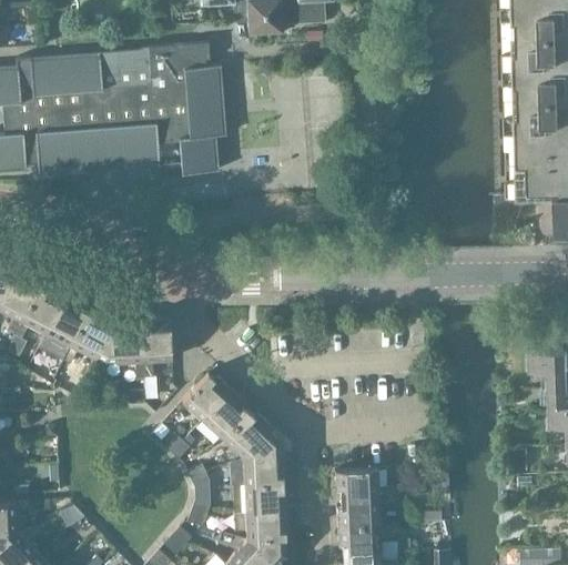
[(234,24),(247,24),(246,0),(196,0),(198,7),(233,6),(234,24)]
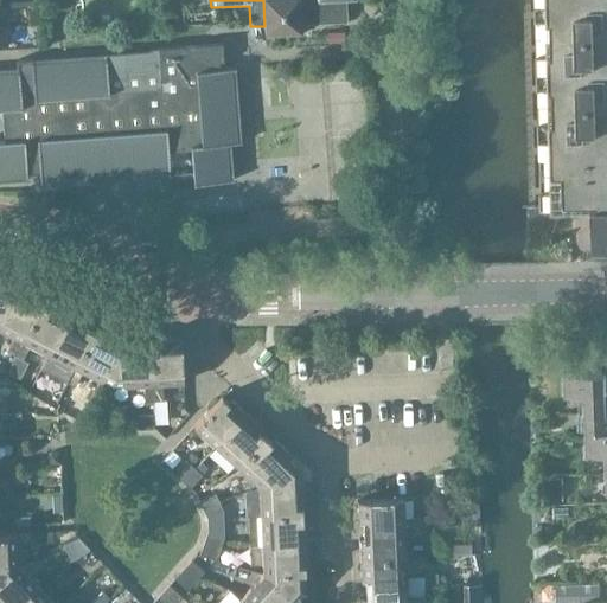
[(300,29),(346,26),(345,2),(337,2),(318,2),(299,4),(298,0),(263,0),(264,26),(264,38),(301,37),(300,29)]
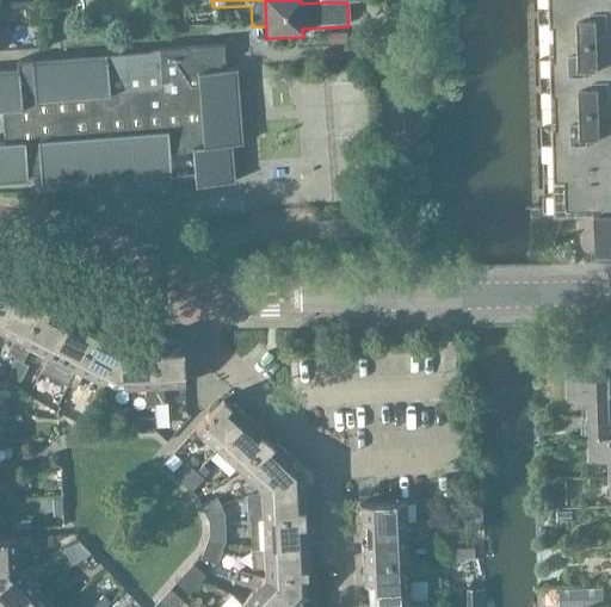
[(610,0),(538,0),(544,212),(597,211),(598,251),(610,249),(610,0)]
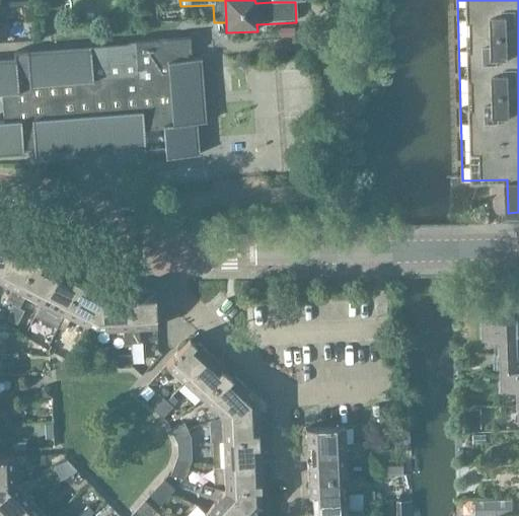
[(89,49),(13,55),(14,62),(0,63),(0,95),(1,95),(3,124),(0,124),(0,157),(22,156),(22,152),(33,151),(34,161),(82,157),(81,150),(144,145),(143,132),(163,131),(164,151),(144,152),(144,161),(198,157),(195,126),(206,125),(201,61),(187,62),(184,40),(134,44),(89,49)]
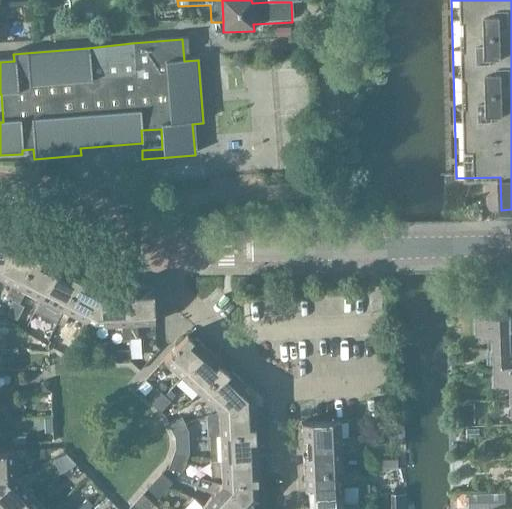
[(0,270),(12,247),(4,243),(0,243),(0,270)]
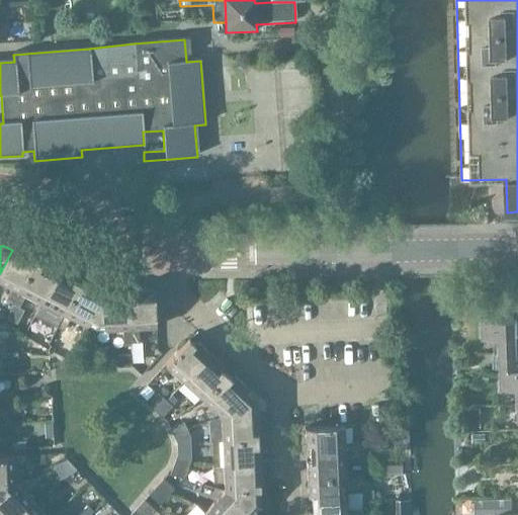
[(12,250),(0,273),(0,283),(11,290),(5,303),(12,307),(34,262),(28,259),(30,256),(13,247),(12,250)]
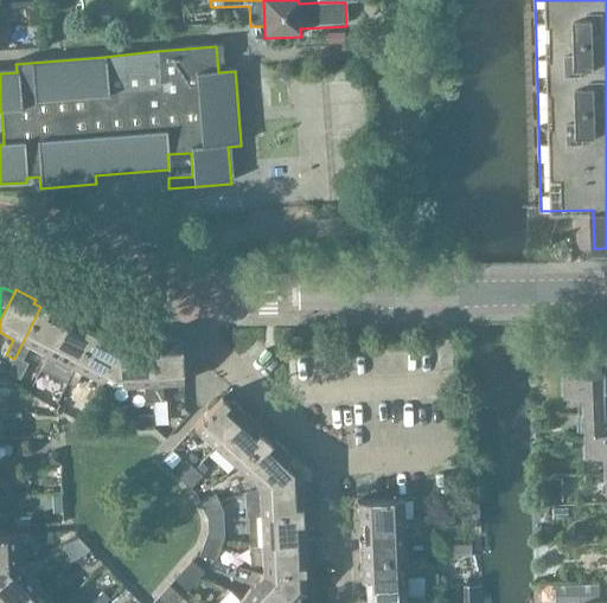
[(30,348),(48,357),(69,316),(50,307),(48,310),(40,307),(14,359),(21,363),(30,348)]
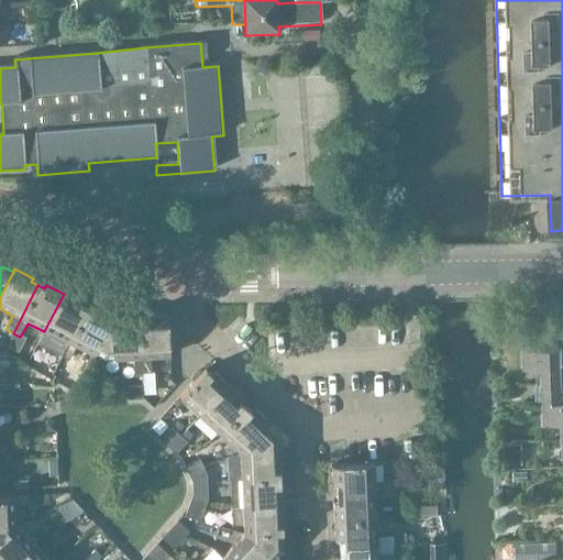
[(79,306),(81,303),(64,294),(44,331),(61,340),(54,354),(62,358),(86,309),(79,306)]
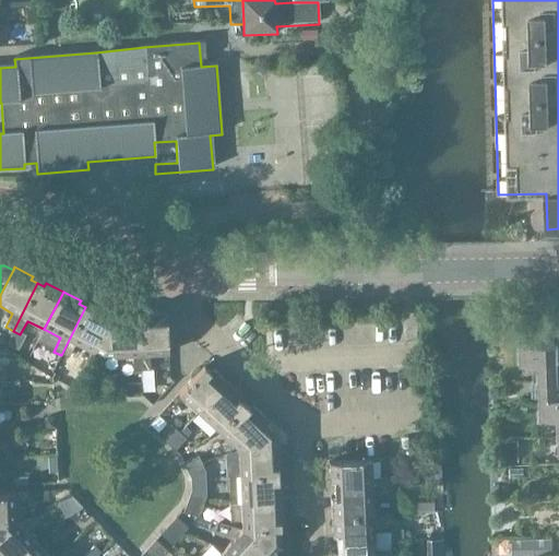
[(94,351),(94,350),(111,316),(94,307),(92,310),(85,307),(61,355),(68,359),(75,345),(93,354),(94,351)]
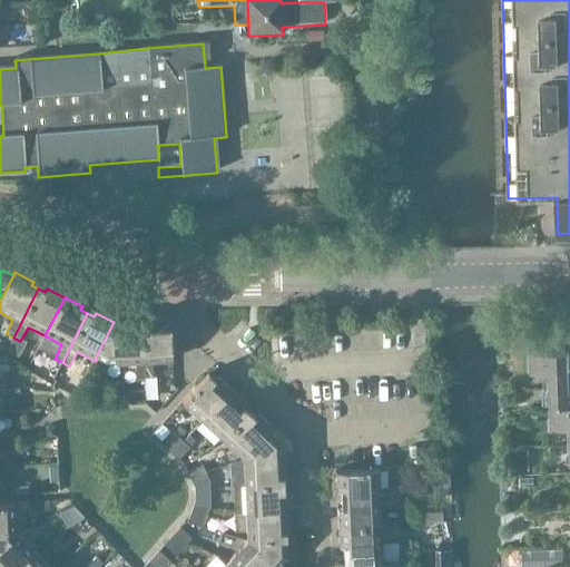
[(148,324),(141,324),(144,380),(153,379),(151,363),(172,362),(169,319),(148,320),(148,324)]
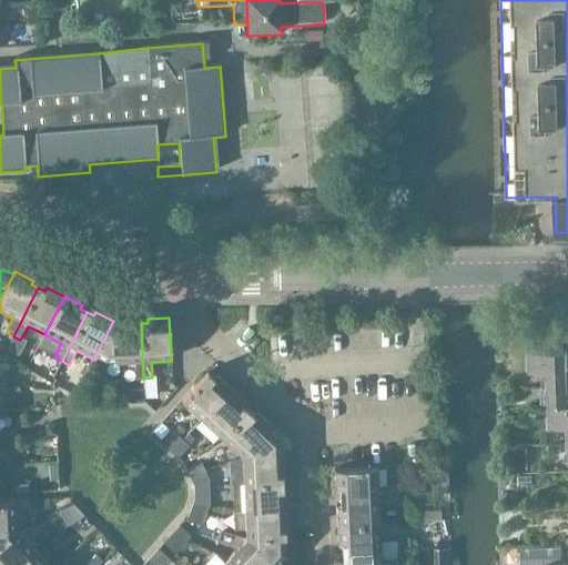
[(133,320),(113,321),(95,355),(95,356),(94,360),(104,365),(134,363),(135,379),(143,379),(141,323),(133,324),(133,320)]
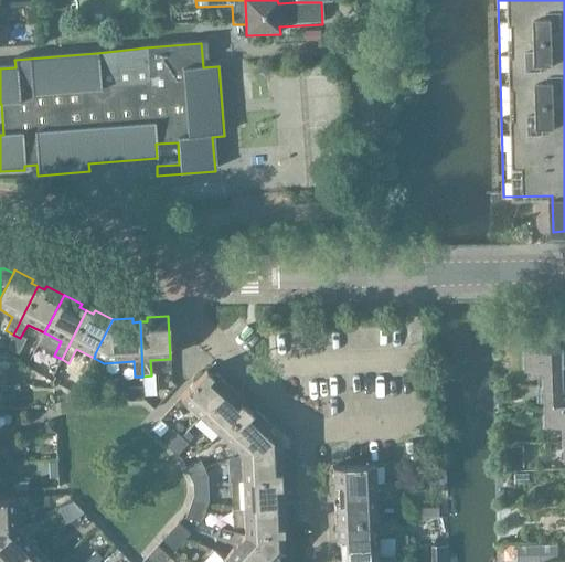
[(564,351),(562,351),(525,352),(526,372),(544,372),(544,373),(539,373),(539,389),(545,389),(545,390),(564,390),(563,368),(564,368),(564,351)]
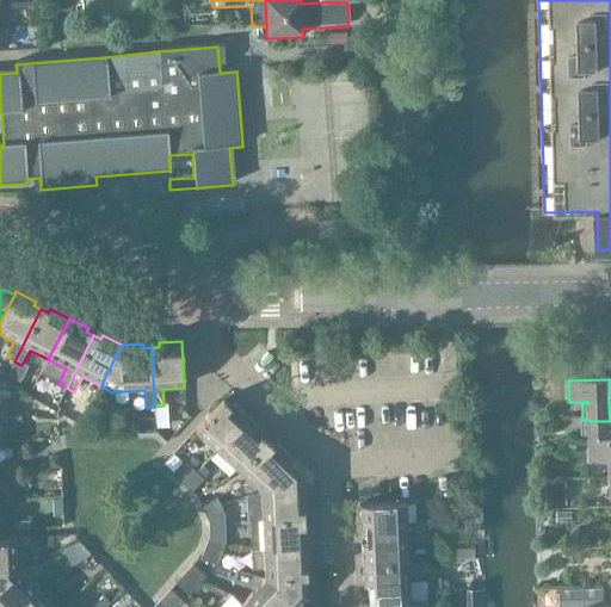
[(610,397),(609,397),(610,421),(590,421),(590,441),(610,440),(610,397)]
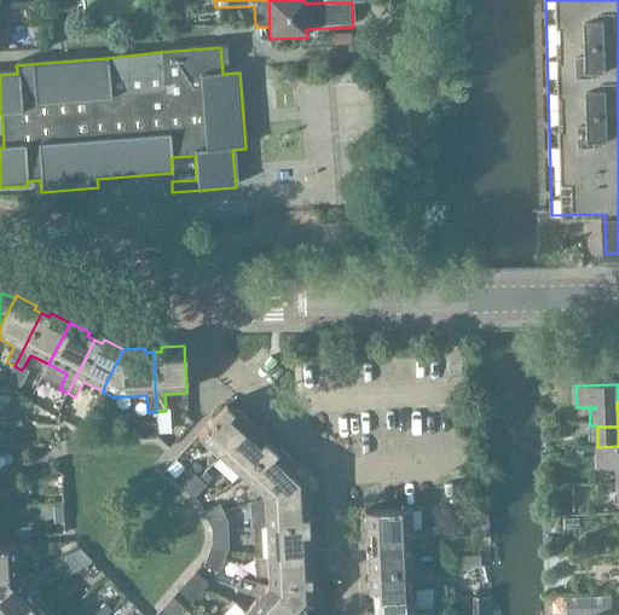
[(219,459),(250,424),(235,410),(231,412),(225,407),(197,439),(219,459)]
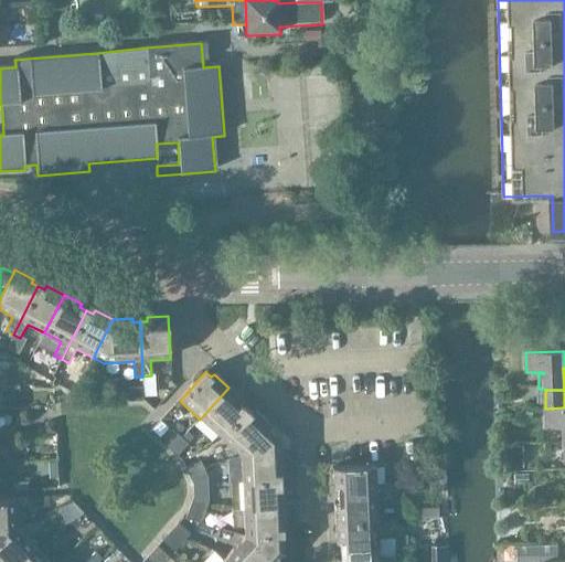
[(244,401),(228,388),(200,420),(220,438),(246,409),(241,404),(244,401)]
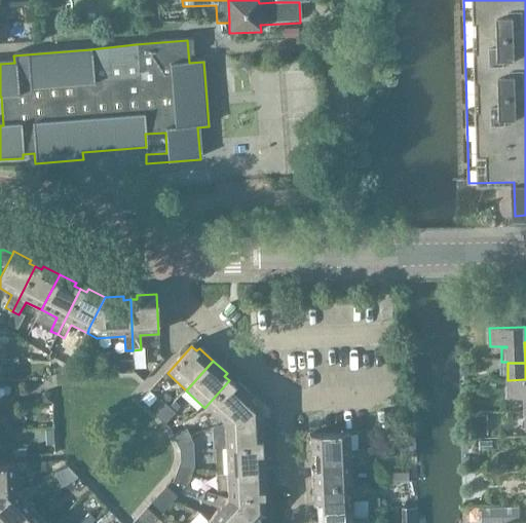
[(525,413),(525,379),(508,380),(509,397),(525,397),(525,413)]
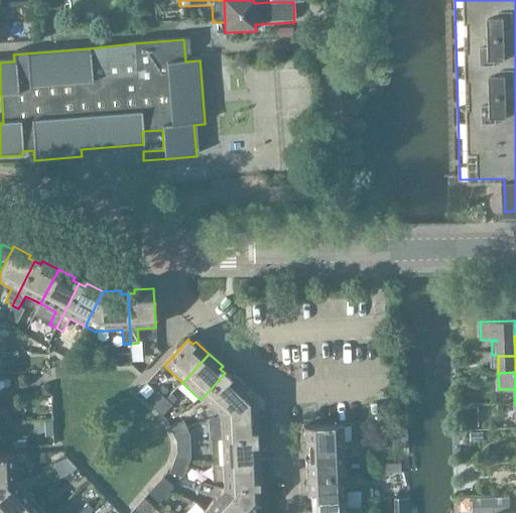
[(244,391),(246,388),(232,375),(230,378),(225,373),(201,400),(220,416),(255,414),(254,400),(244,391)]
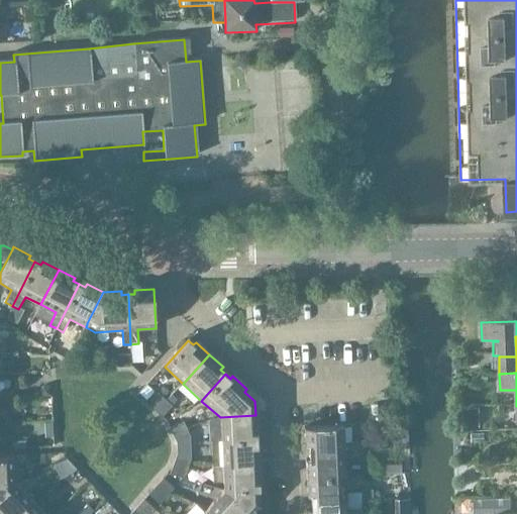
[(0,401),(8,401),(8,393),(0,393),(0,401)]
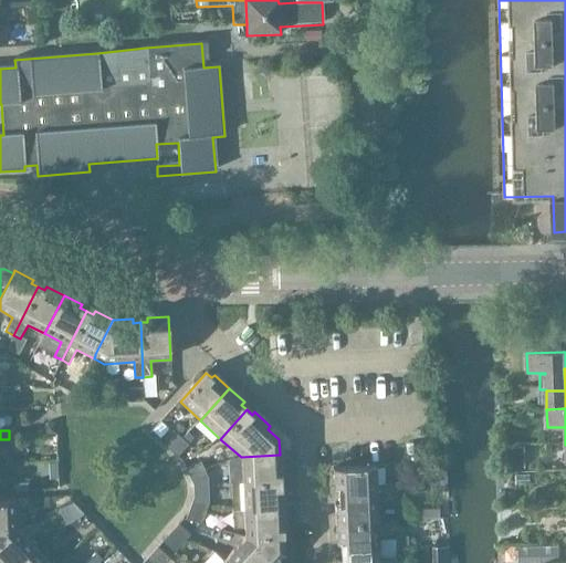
[(164,447),(170,452),(181,440),(175,435),(164,447)]
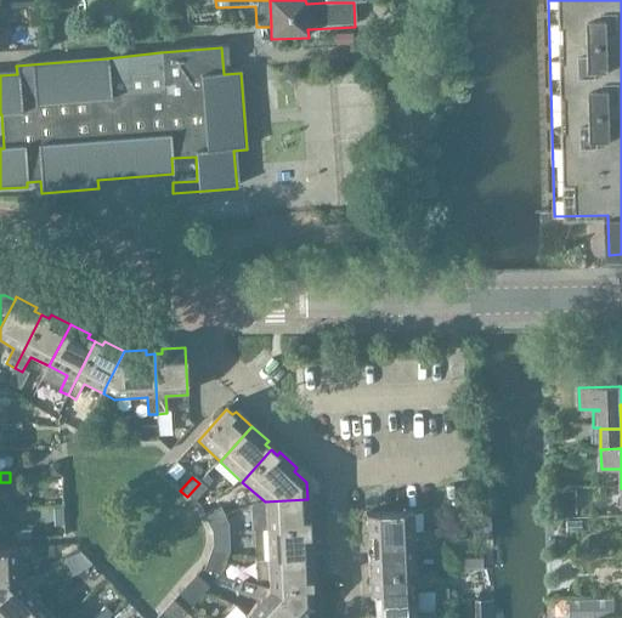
[(207,489),(199,483),(187,497),(194,503),(207,489)]
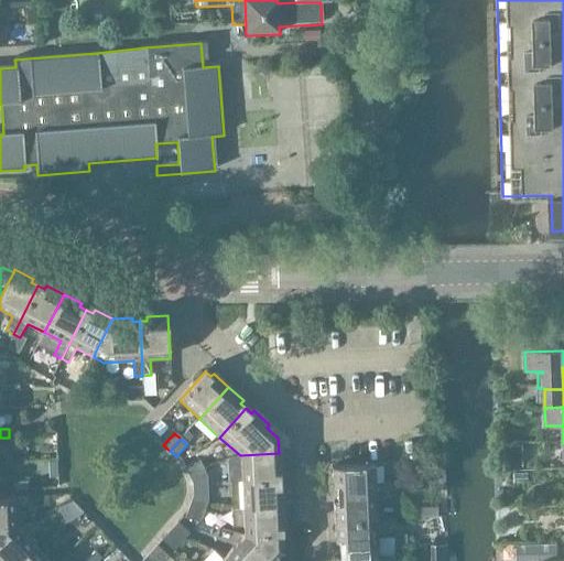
[(282,453),(279,453),(240,455),(241,483),(280,481),(280,473),(283,473),(282,453)]
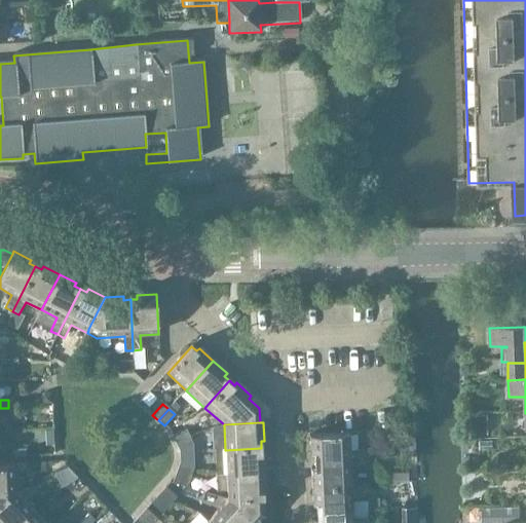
[(189,438),(186,431),(173,437),(176,444),(189,438)]
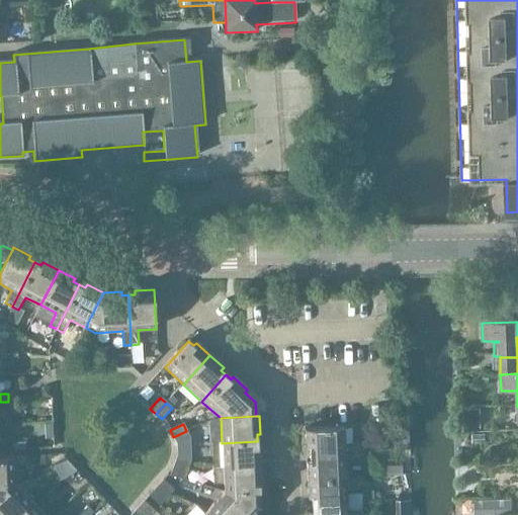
[(356,439),(383,449),(389,437),(361,427),(356,439)]
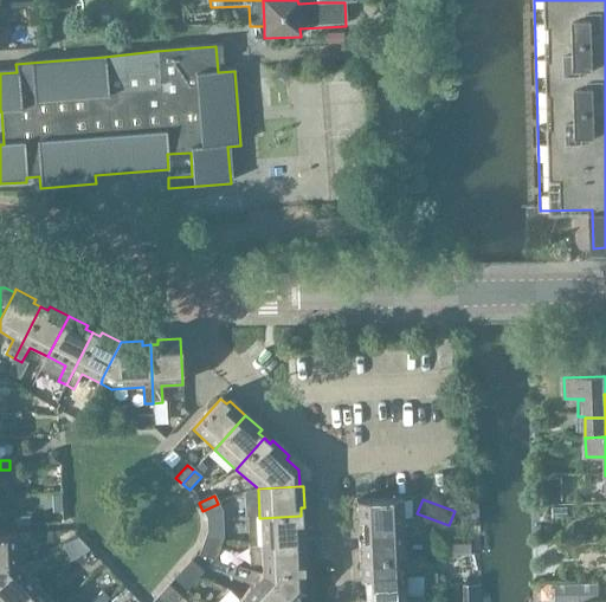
[(420,520),(403,522),(403,500),(356,503),(358,524),(361,524),(361,532),(420,530),(420,520)]
